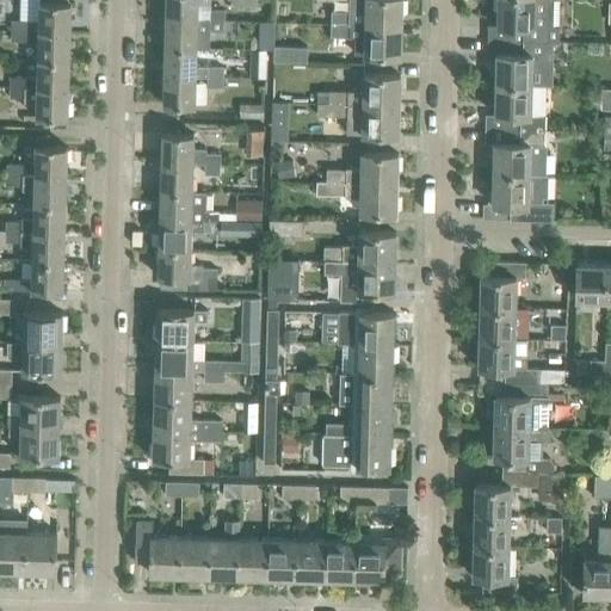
[(167,0),(167,19),(224,22),(224,20),(224,10),(211,8),(198,8),(198,0),(167,0)]
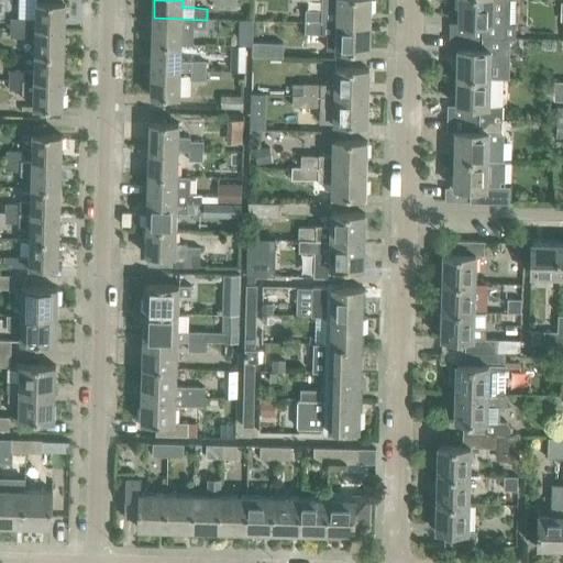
[(306,11),(306,23),(371,24),(371,0),(338,0),(338,10),(323,10),(323,11),(306,11)]
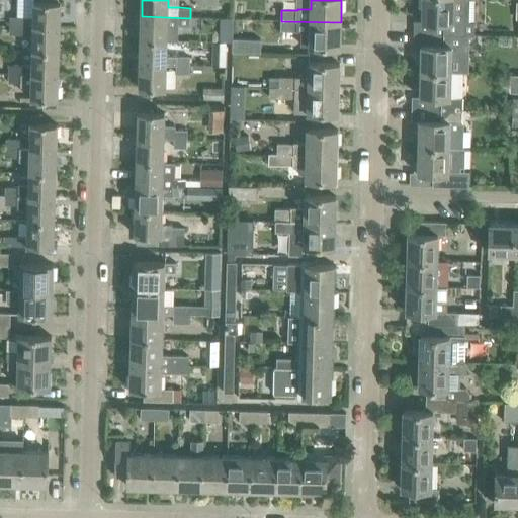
[(472,0),(422,0),(422,21),(414,21),(414,33),(472,35),(472,34),(467,34),(467,22),(472,22),(472,0)]
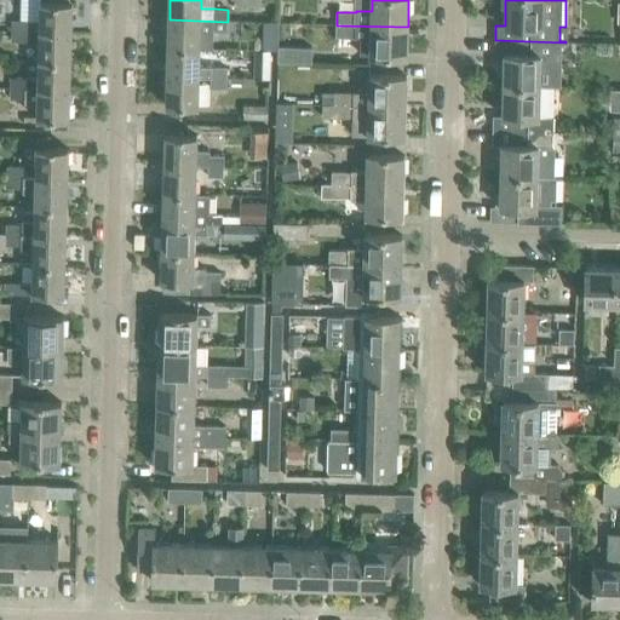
[(9,30),(35,32),(72,33),(73,3),(41,1),(40,19),(18,18),(18,16),(4,16),(4,30),(9,30)]
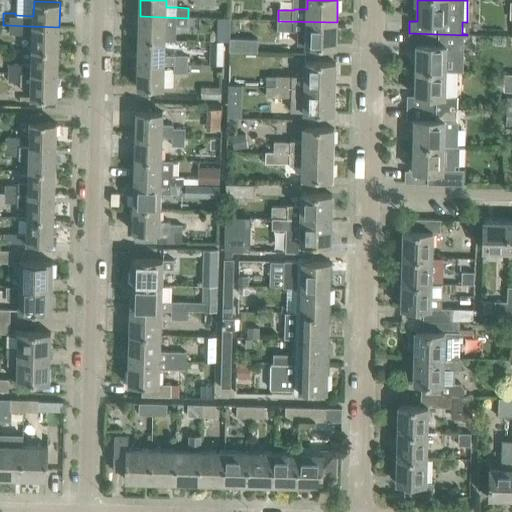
[(140,16),(139,40),(165,41),(175,41),(175,24),(181,24),(188,24),(188,18),(140,16)]
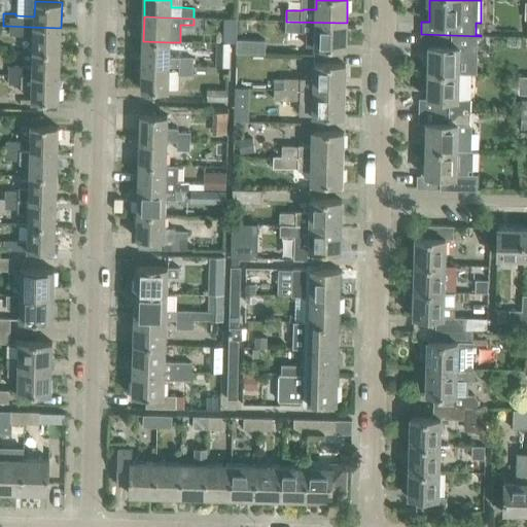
[(346,48),(347,23),(286,22),(285,32),(307,32),(307,45),(315,45),(315,47),(346,48)]
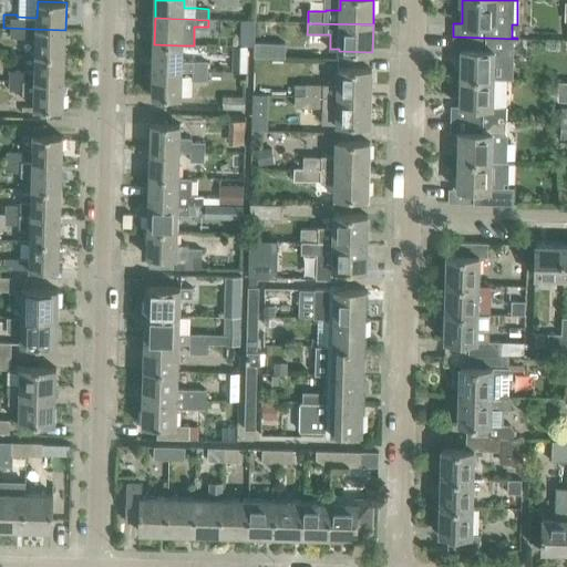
[(35,38),(35,55),(64,57),(65,30),(32,29),(8,28),(7,35),(16,35),(16,38),(35,38)]
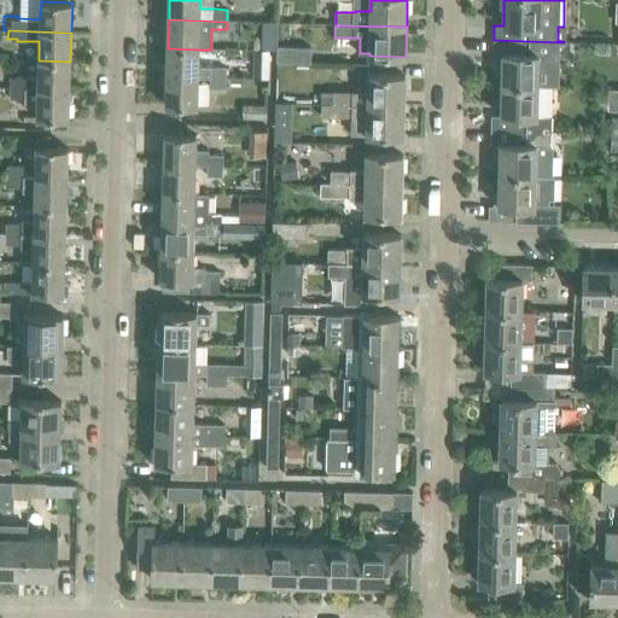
[(564,70),(564,42),(494,40),(494,54),(502,54),(501,86),(537,87),(538,70),(564,70)]
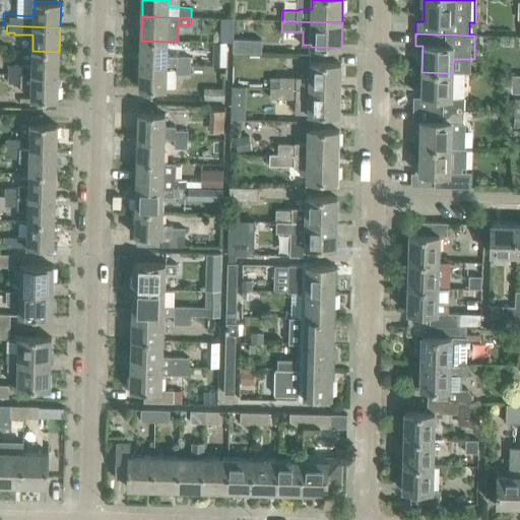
[(265,39),(237,39),(237,52),(265,53),(265,39)]
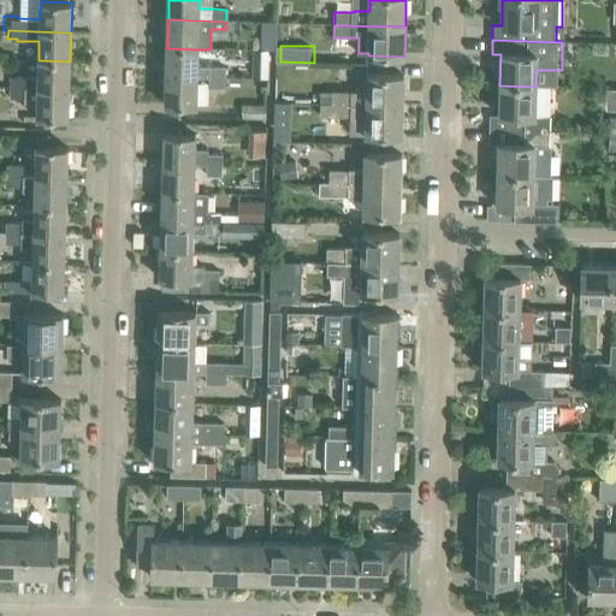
[(167,48),(166,76),(197,78),(209,78),(213,78),(225,80),(225,66),(197,65),(199,49),(167,48)]
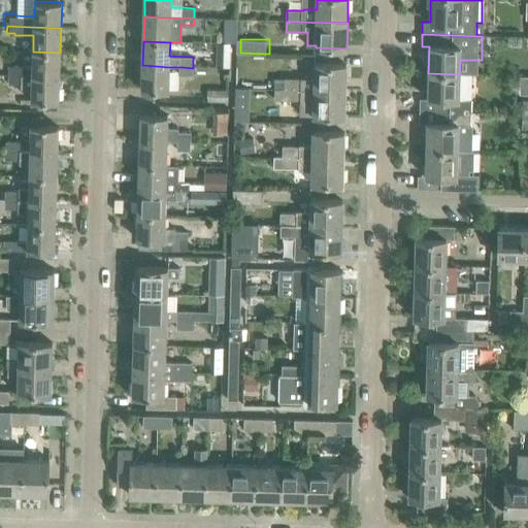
[(33,52),(32,76),(59,77),(60,53),(33,52)]
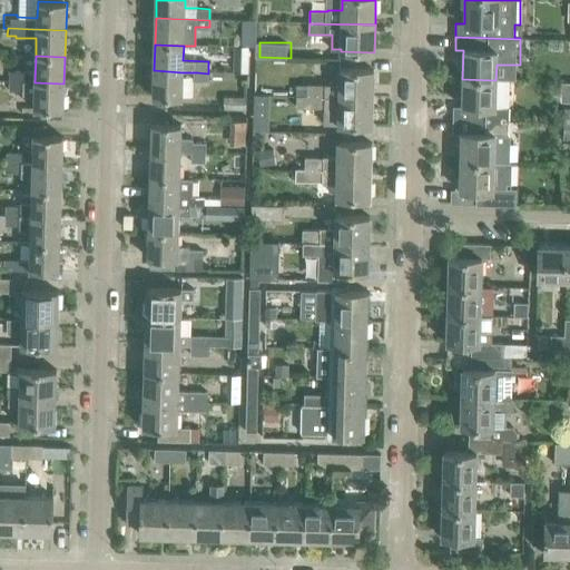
[(233,74),(247,74),(248,64),(233,64),(233,74)]
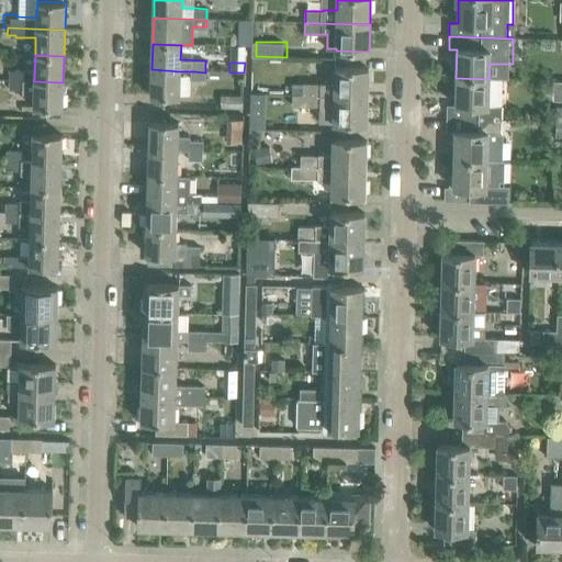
[(152,69),(150,97),(179,98),(180,71),(152,69)]
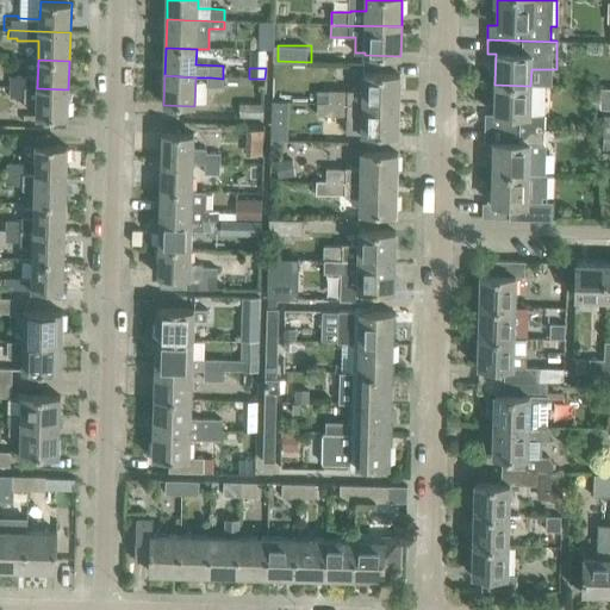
[(365,75),(363,87),(334,86),(332,104),(399,105),(400,76),(365,75)]
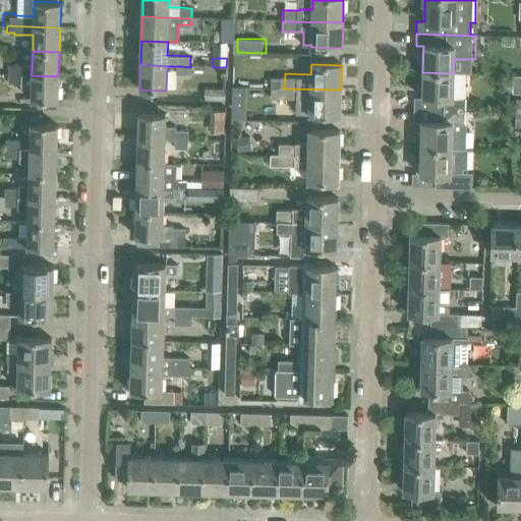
[(8,66),(8,74),(21,75),(21,67),(8,66)]
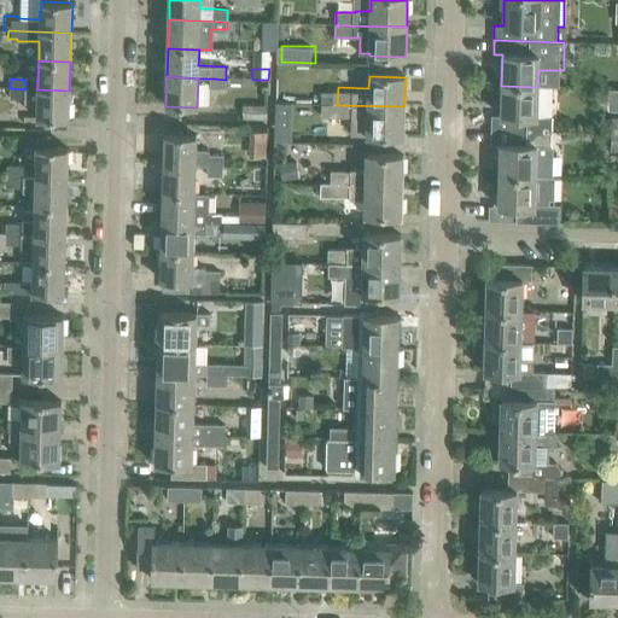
[(537,114),(537,87),(501,86),(501,116),(491,116),(491,130),(557,133),(557,114),(537,114)]
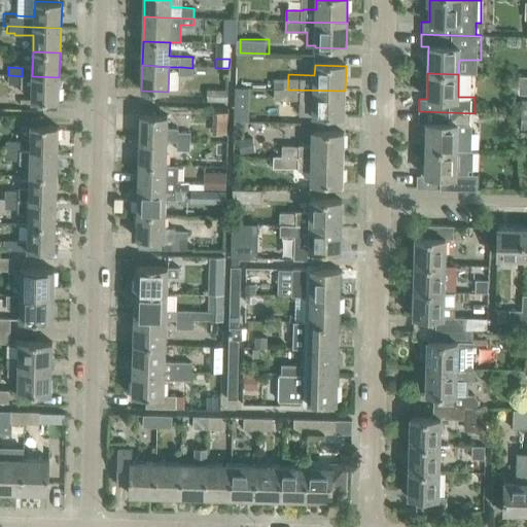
[(59,77),(32,76),(22,76),(8,75),(8,83),(21,84),(21,88),(32,88),(31,102),(58,103),(59,77)]
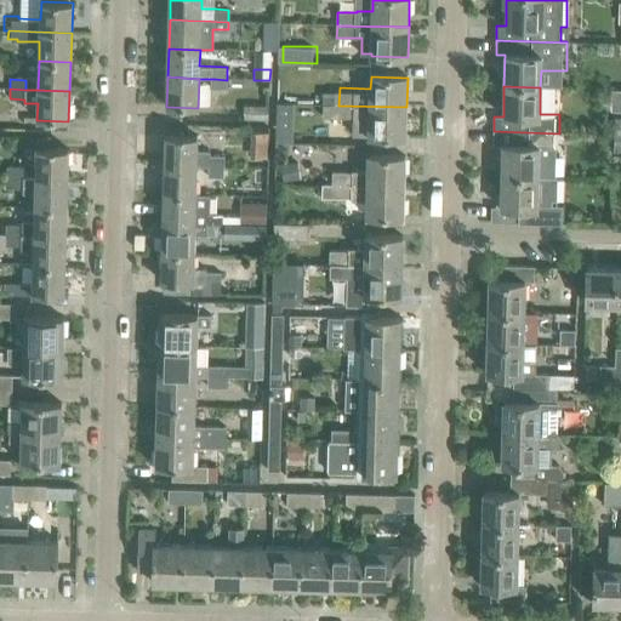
[(323,91),(323,104),(334,104),(334,92),(323,91)]
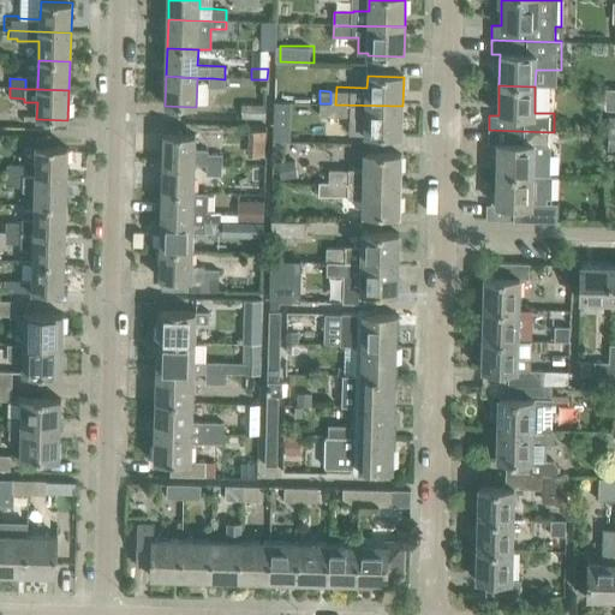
[(267,103),(244,103),(243,118),(266,118),(267,103)]
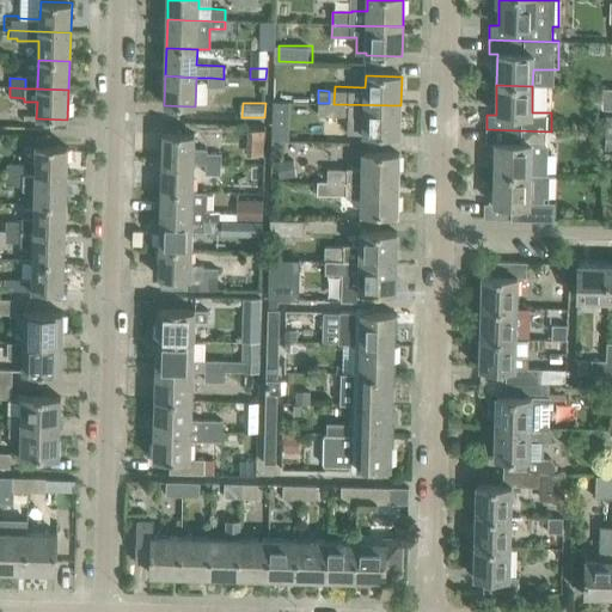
[(363,133),(363,134),(399,135),(401,105),(334,104),(329,103),(318,103),(317,115),(349,116),(349,133),(363,133)]
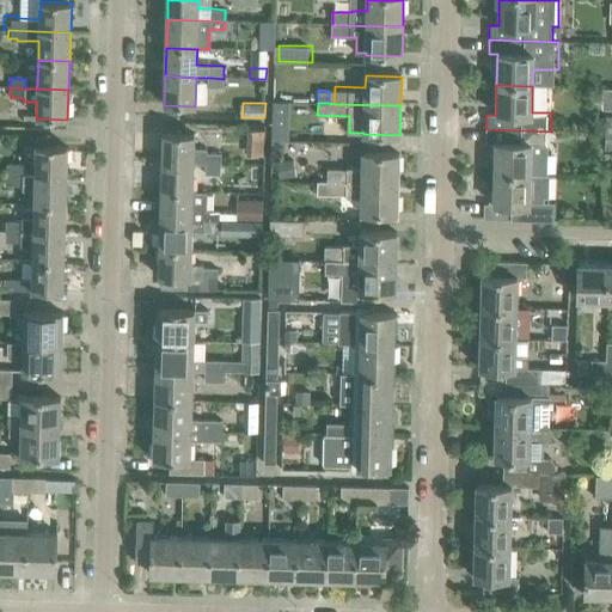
[(194,164),(204,164),(221,165),(221,153),(207,153),(207,148),(194,148),(194,135),(210,135),(228,136),(230,124),(191,123),(191,134),(163,133),(163,163),(194,164)]
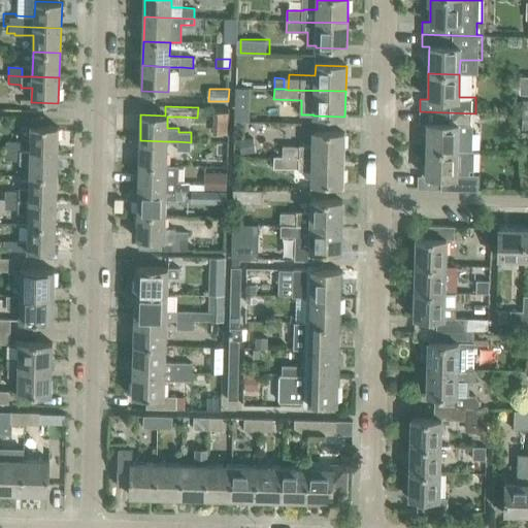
[(250,121),(250,110),(235,110),(235,121),(250,121)]
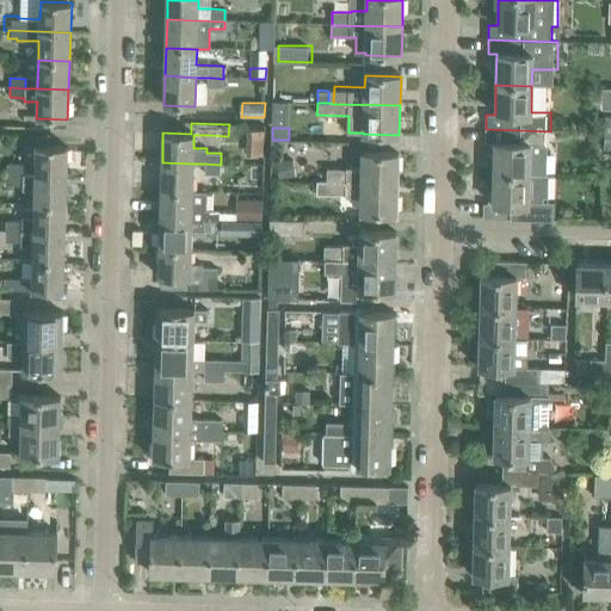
[(550,143),(550,131),(486,129),(485,143),(495,143),(494,174),(528,174),(553,176),(553,173),(550,173),(551,143),(550,143)]
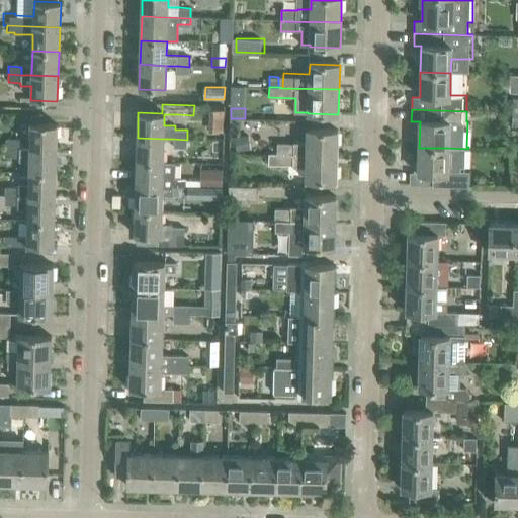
[(29,124),(29,150),(56,151),(57,125),(29,124)]
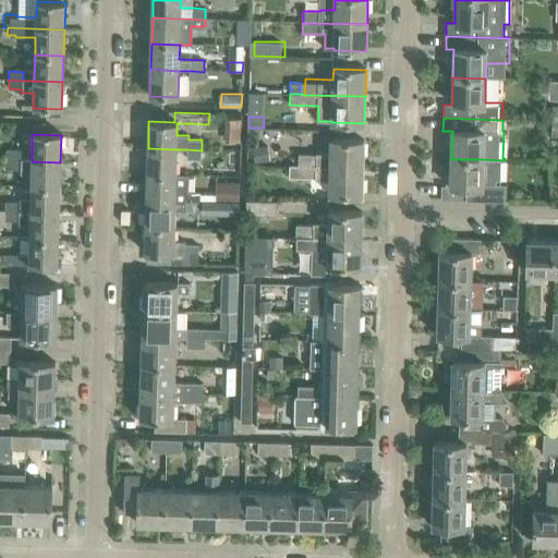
[(289,166),(363,168),(364,141),(331,140),(330,154),(316,153),(316,155),(299,154),(299,165),(289,165),(289,166)]
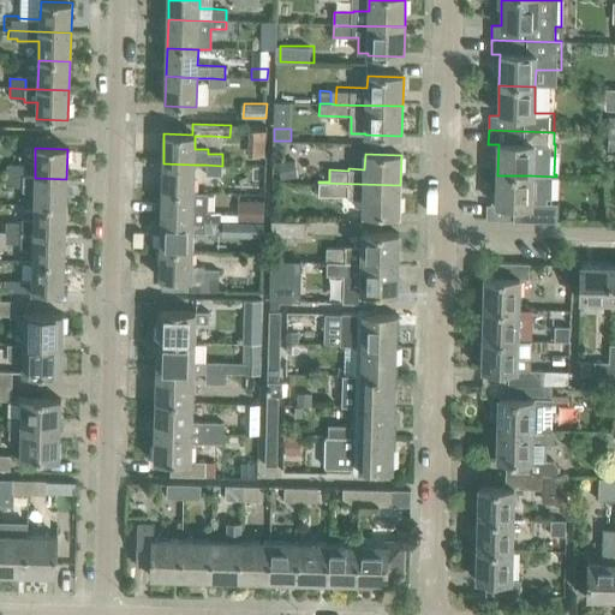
[(281,179),(298,177),(296,160),(278,162),(281,179)]
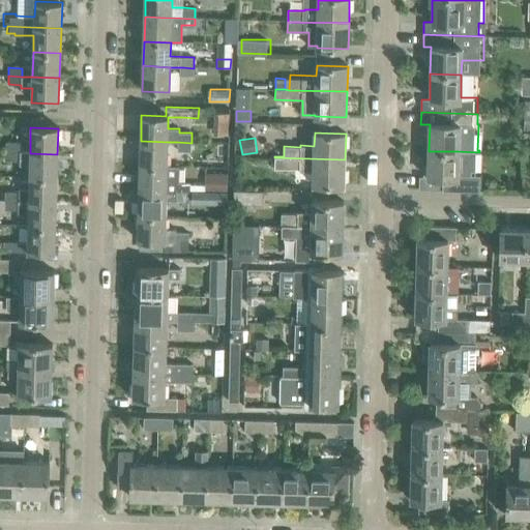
[(167,167),(168,142),(141,141),(140,166),(167,167)]
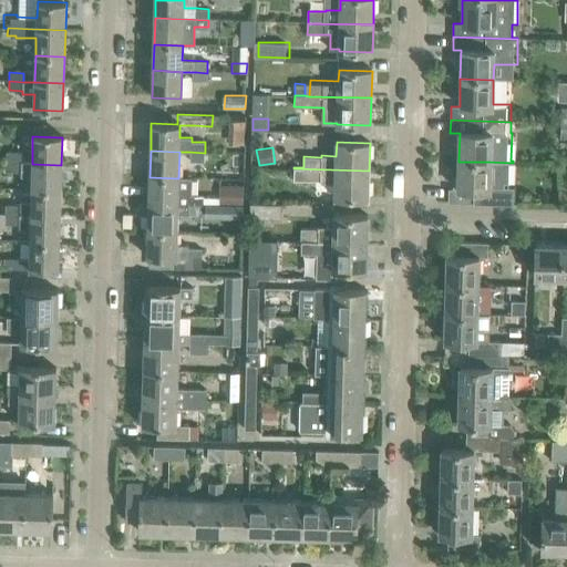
[(205,162),(205,153),(189,152),(189,162),(205,162)]
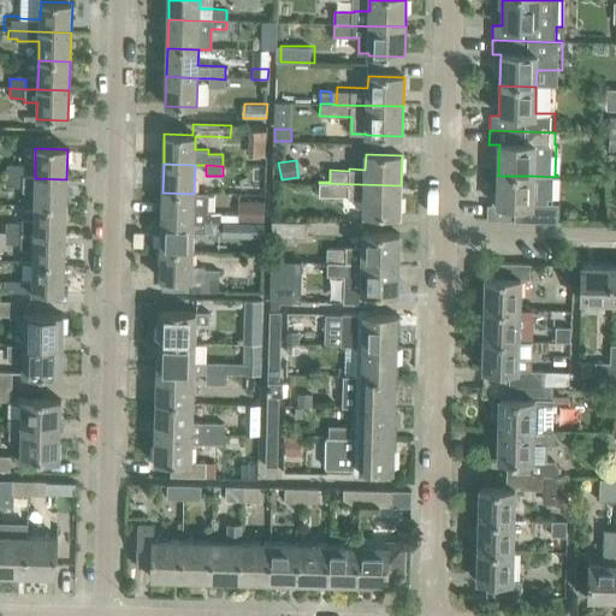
[(7,167),(7,177),(22,178),(23,167),(7,167)]
